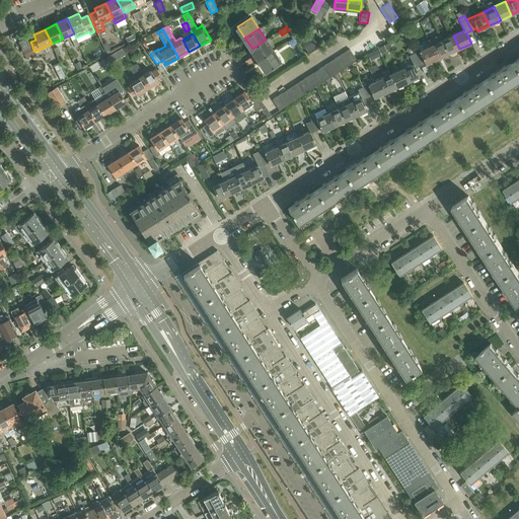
[(448,54),(459,49),(453,35),(442,41),(448,54)]
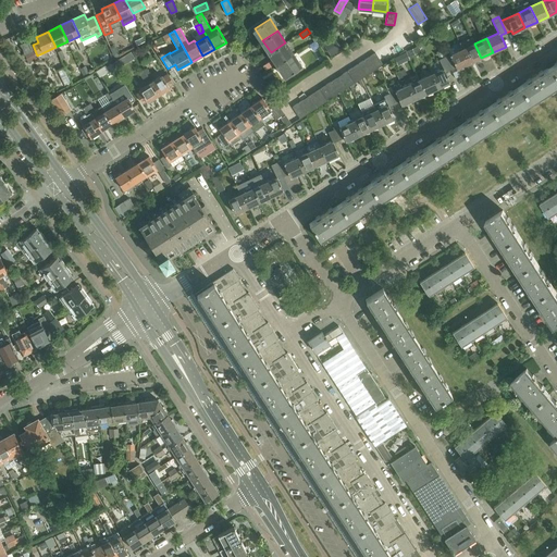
[(332,56),(343,48),(336,39),(325,46),(332,56)]
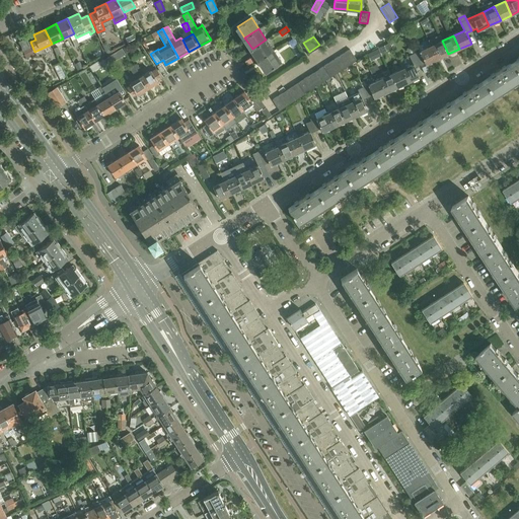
[(27,38),(19,41),(23,50),(31,46),(27,38)]
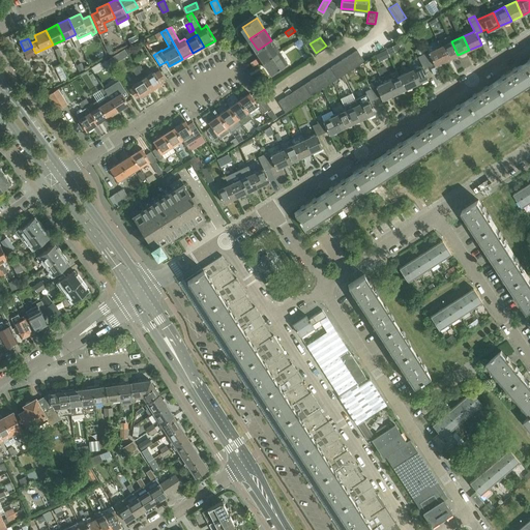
[(271,40),(258,50),(265,61),(278,52),(271,40)]
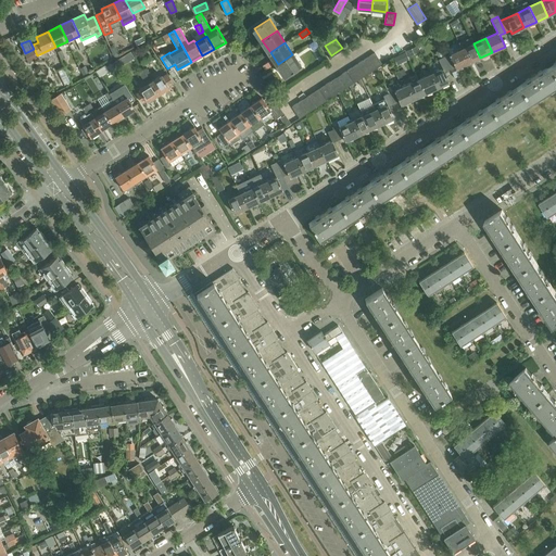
[(480,58),(474,43),(462,49),(468,64),(480,58)]
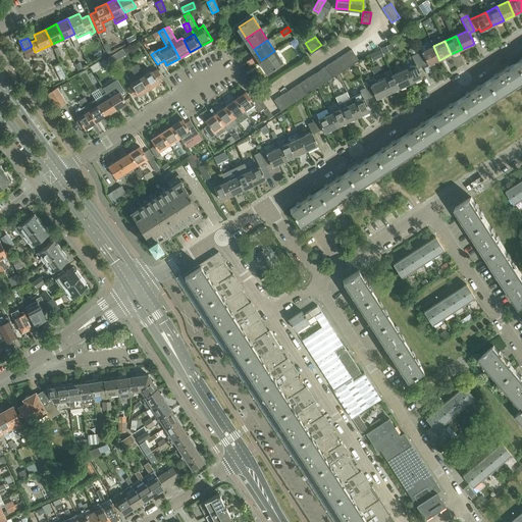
[(381,48),(383,52),(394,48),(392,44),(381,48)]
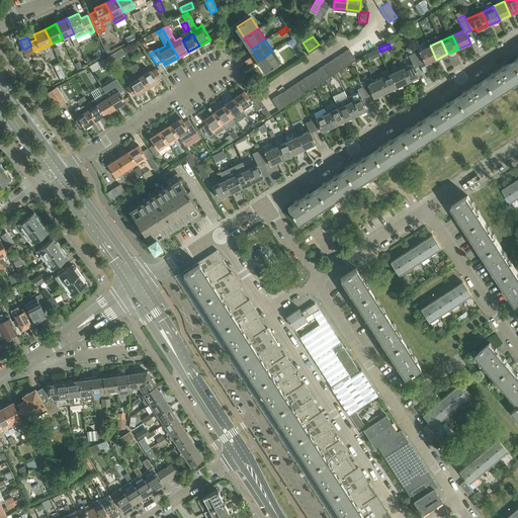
[(419,51),(414,54),(419,65),(424,63),(425,65),(436,60),(430,46),(419,51)]
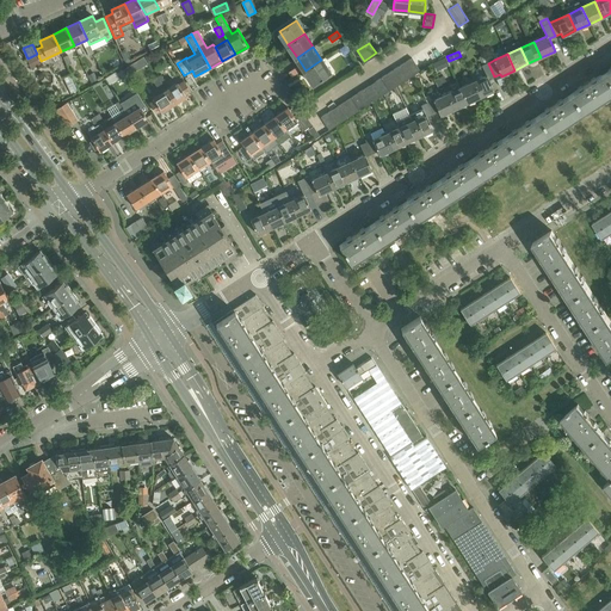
[(412,57),(405,62),(413,75),(420,71),(412,57)]
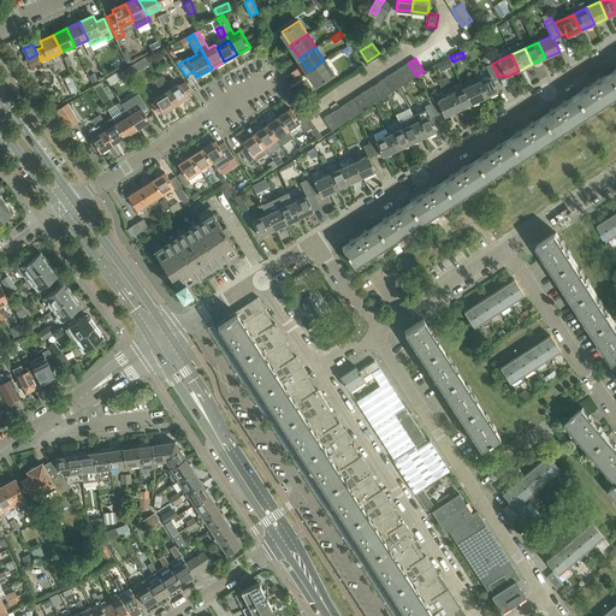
[(332,75),(324,60),(308,71),(317,86),(332,75)]
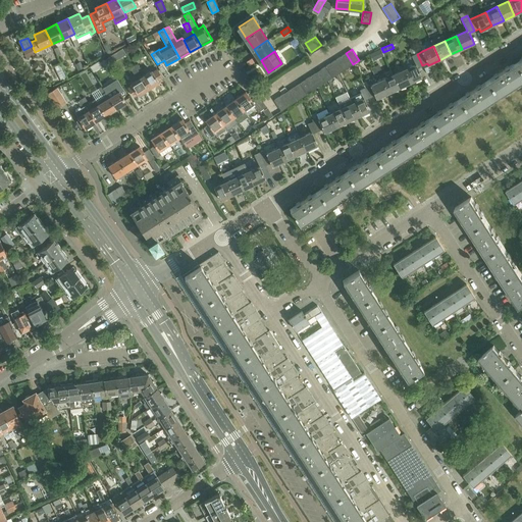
[(348,67),(353,64),(346,53),(341,56),(348,67)]
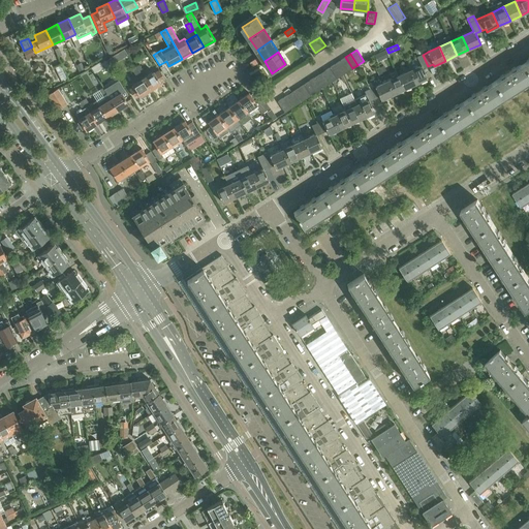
[(421,65),(409,70),(415,84),(428,79),(423,68),(428,66),(423,55),(416,57),(421,65)]
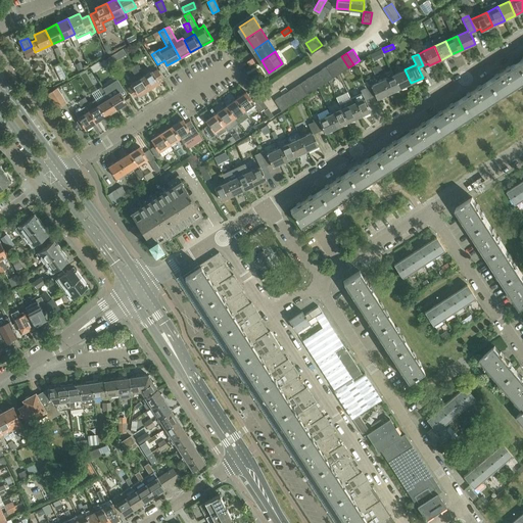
[(341,56),(336,60),(343,72),(348,67),(341,56)]
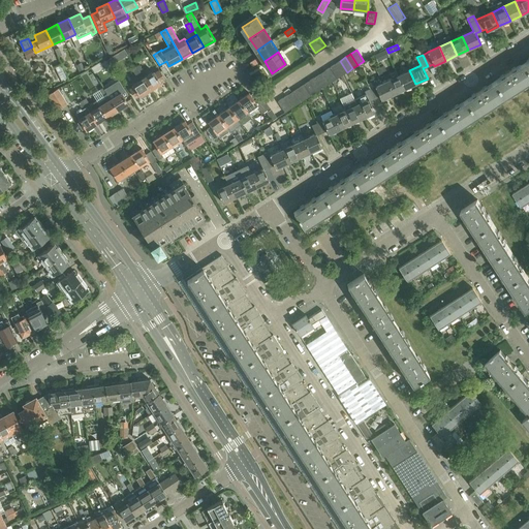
[(342,75),(347,72),(340,61),(335,64),(342,75)]
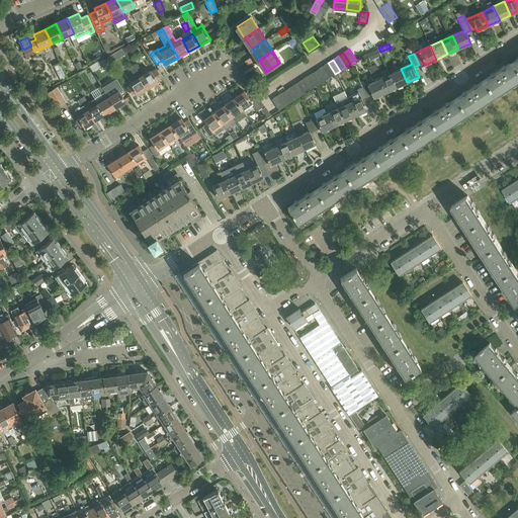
[(328,63),(323,66),(330,77),(335,74),(328,63)]
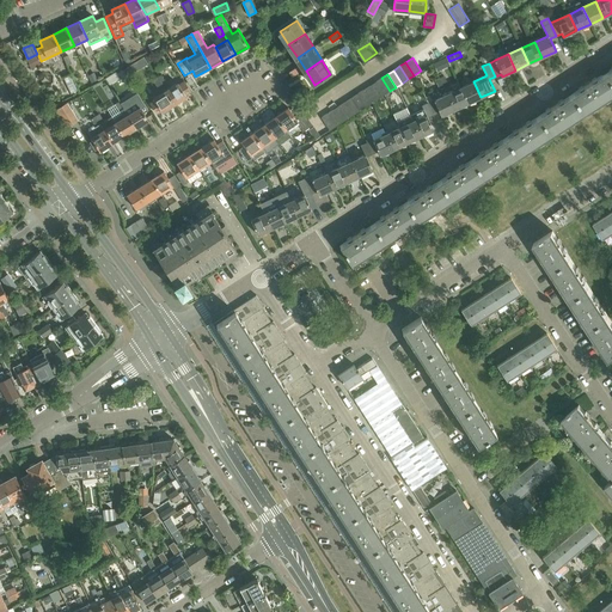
[(583,115),(611,95),(611,85),(604,74),(571,96),(583,115)]
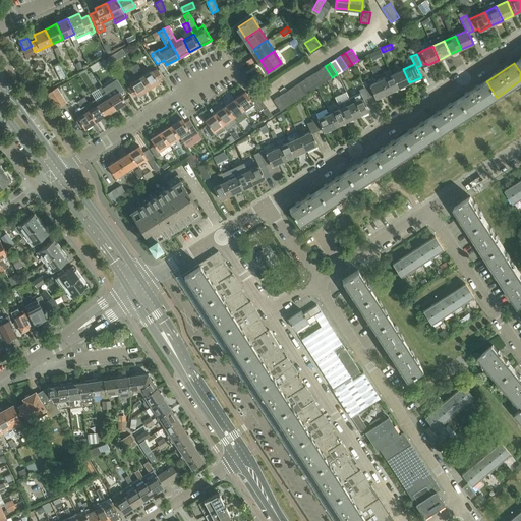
[(61,79),(67,76),(61,64),(55,67),(61,79)]
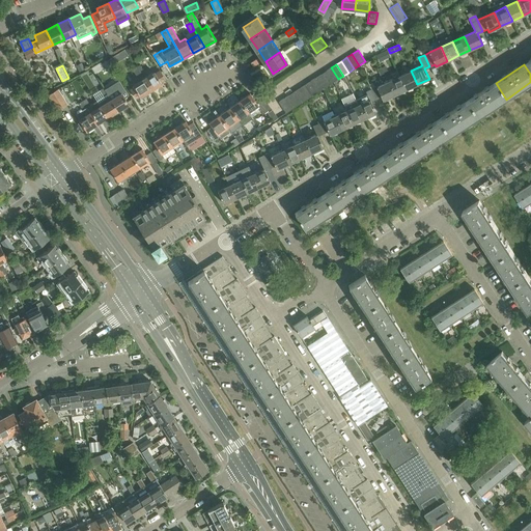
[(333,82),(338,79),(331,67),(326,71),(333,82)]
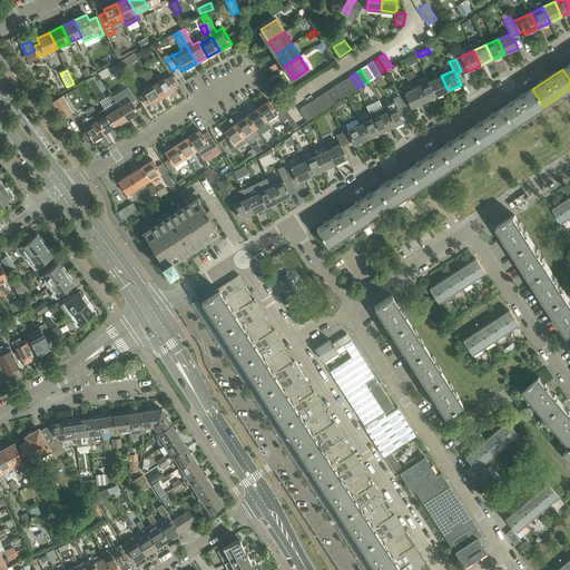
[(173,88),(178,86),(172,76),(167,79),(166,77),(154,85),(163,98),(174,90),(173,88)]
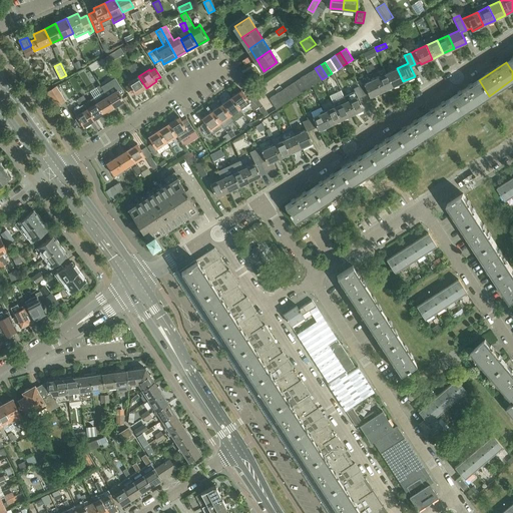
[(317,83),(322,79),(315,68),(310,72),(317,83)]
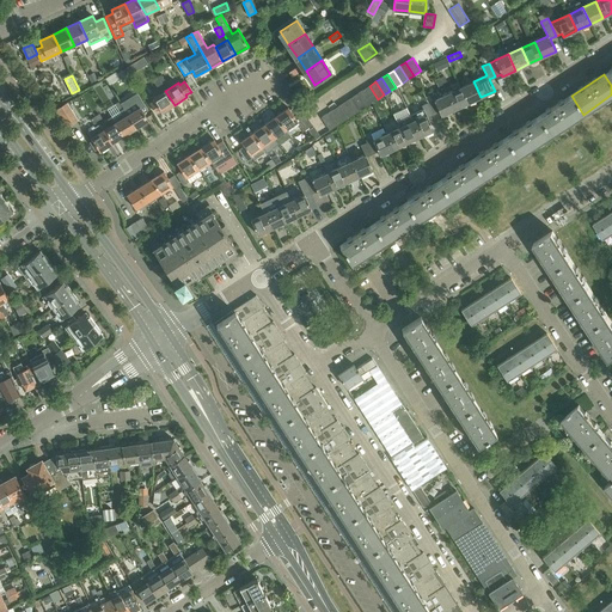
[(473,81),(460,89),(467,103),(481,97),(473,81)]
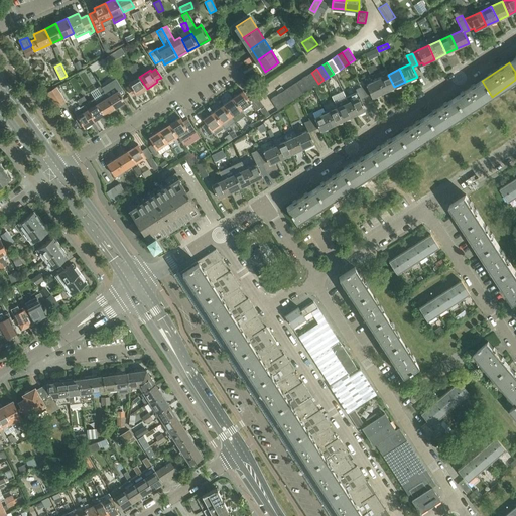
[(313,87),(318,84),(311,73),(306,76),(313,87)]
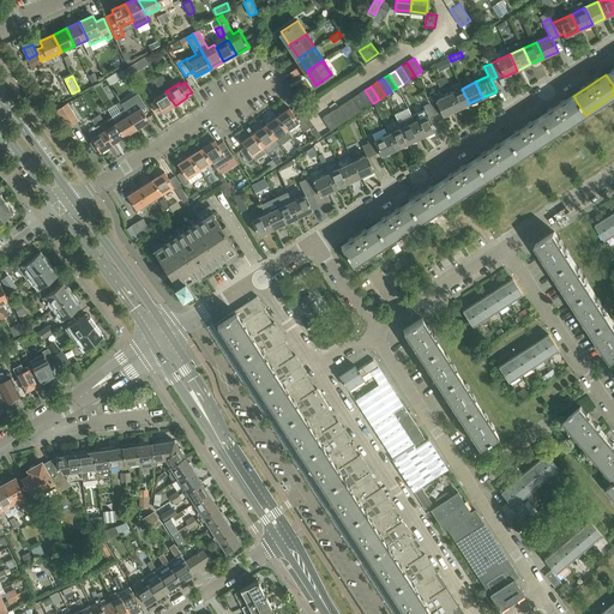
[(124,108),(127,115),(137,130),(149,121),(138,103),(144,100),(137,89),(131,92),(137,101),(124,108)]
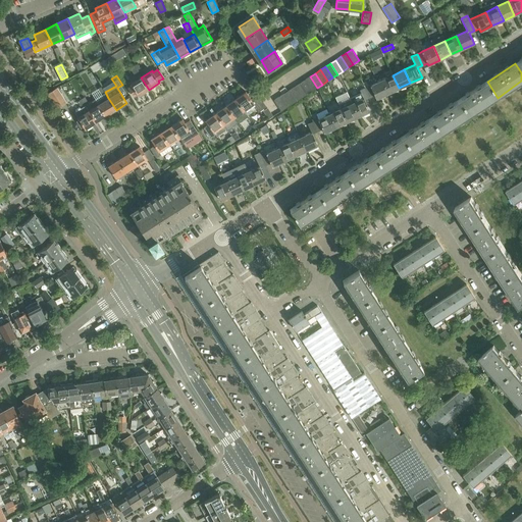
[(399,88),(393,75),(381,81),(387,94),(399,88)]
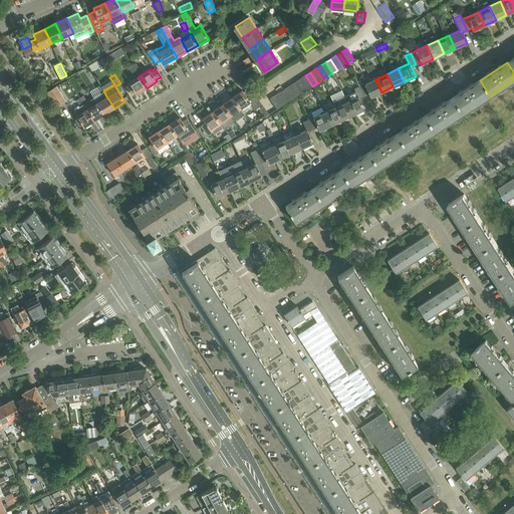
[(305,75),(300,78),(307,89),(312,86),(305,75)]
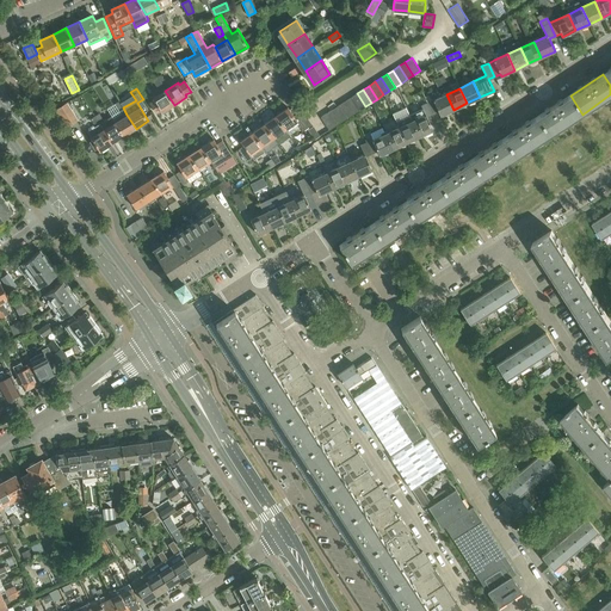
[(154,100),(160,111),(161,112),(174,105),(165,91),(153,99),(154,100)]
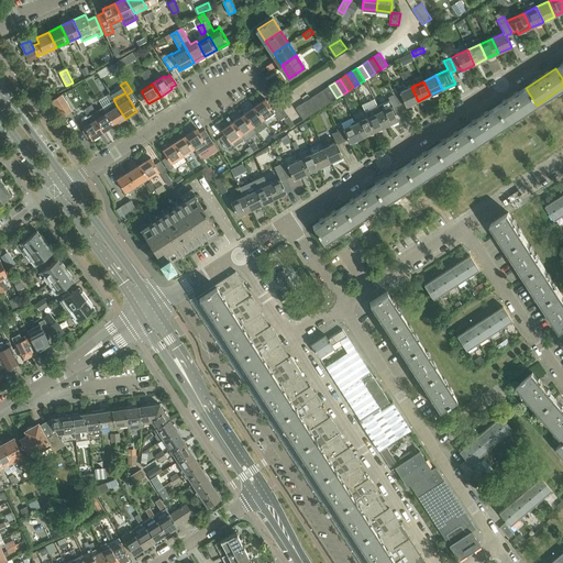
[(331,101),(337,98),(329,86),(323,90),(331,101)]
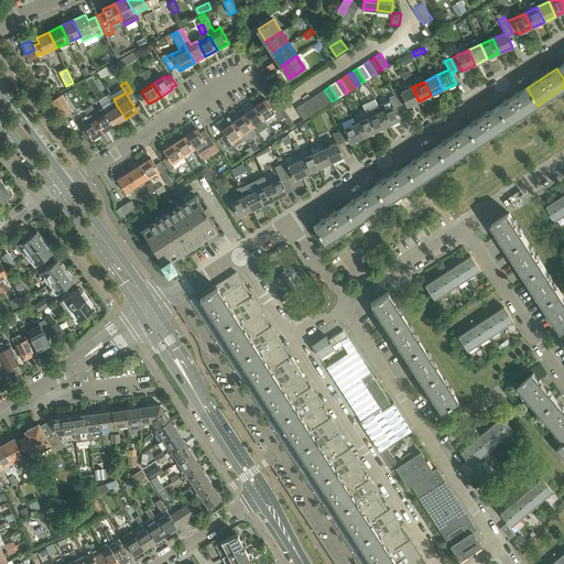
[(400,106),(405,104),(407,107),(419,101),(412,87),(394,95),(400,106)]
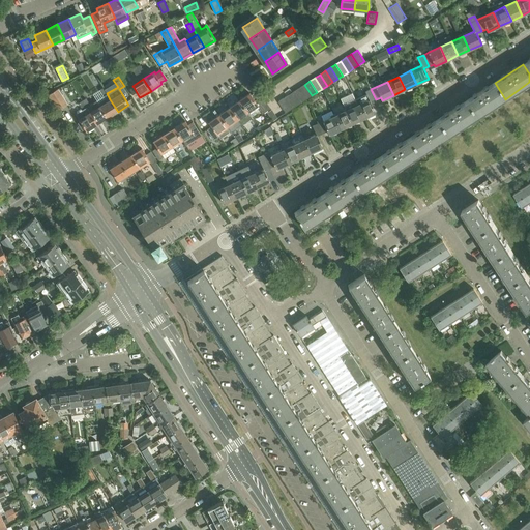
[(476,118),(505,99),(495,83),(466,101),(476,118)]
